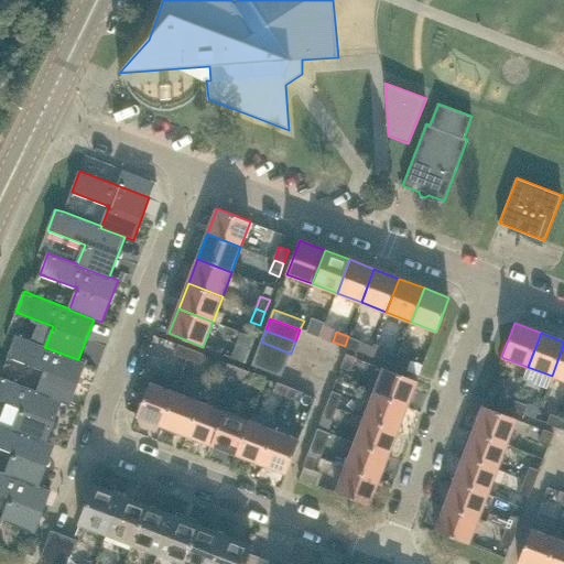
[(44,347),(45,346),(17,336),(8,356),(45,371),(38,391),(36,392),(62,402),(62,401),(69,404),(86,362),(78,359),(77,359),(44,347)]
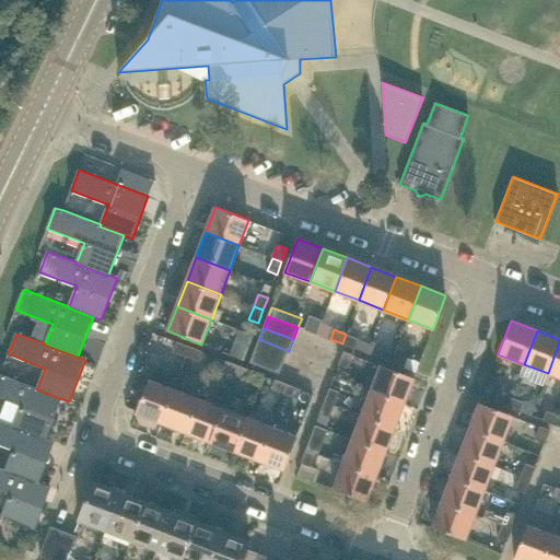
[(346,334),(342,343),(356,348),(359,338),(346,334)]
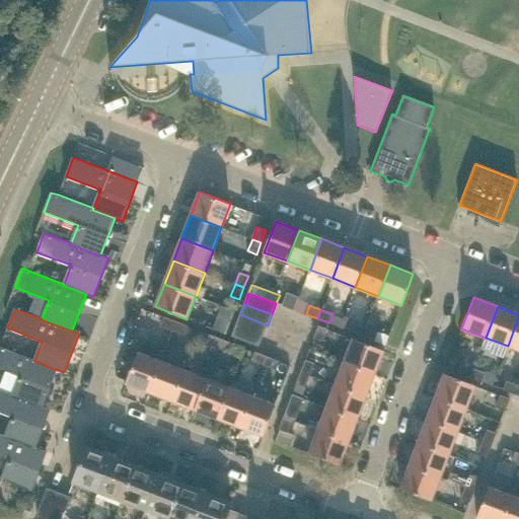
[(264,336),(268,325),(240,314),(236,325),(264,336)]
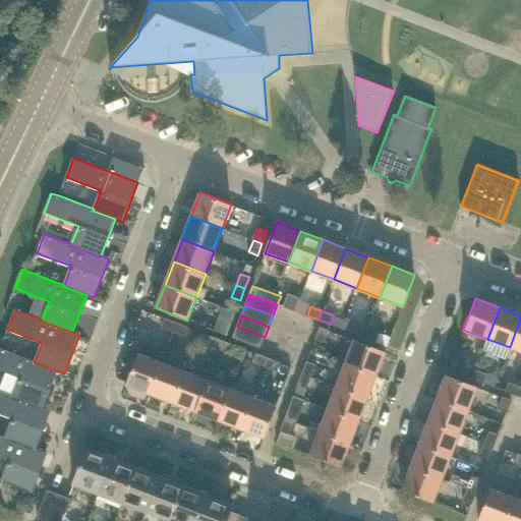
[(174,332),(177,323),(165,319),(162,328),(174,332)]
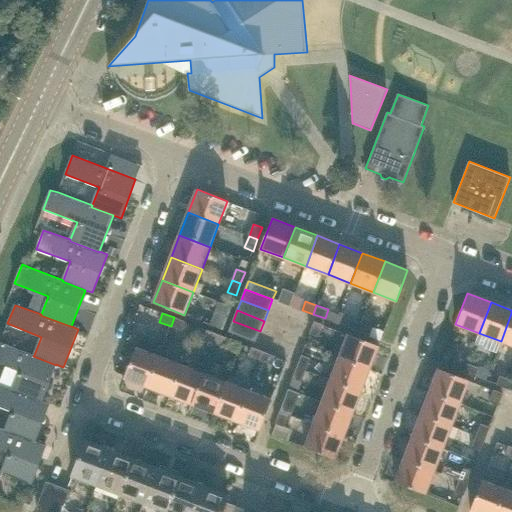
[(511,345),(511,313),(501,341),(511,345)]
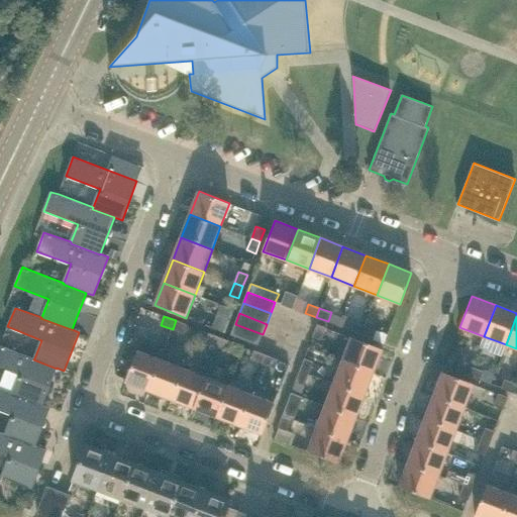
[(225,332),(230,320),(221,317),(216,329),(225,332)]
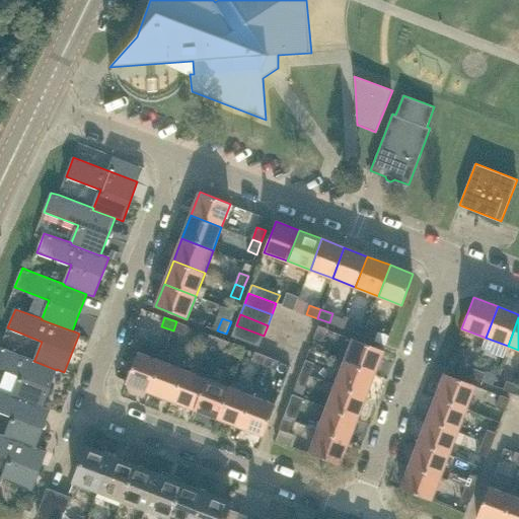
[(176,321),(173,330),(184,335),(189,326),(176,321)]
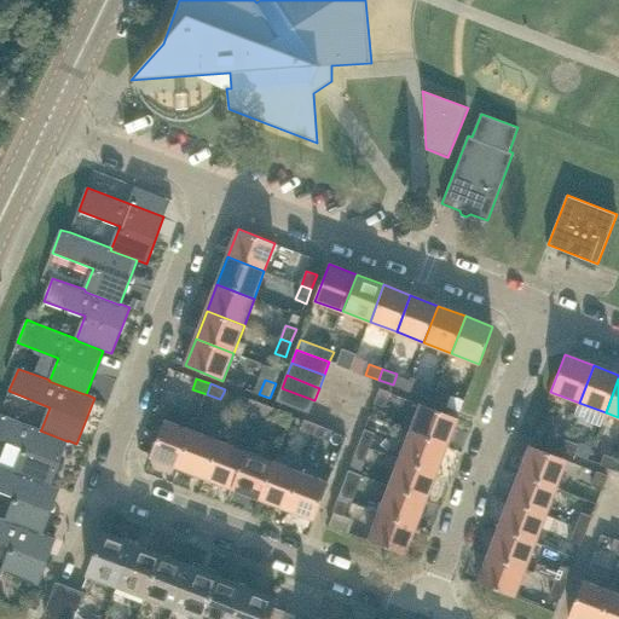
[(433,400),(438,389),(423,383),(418,394),(433,400)]
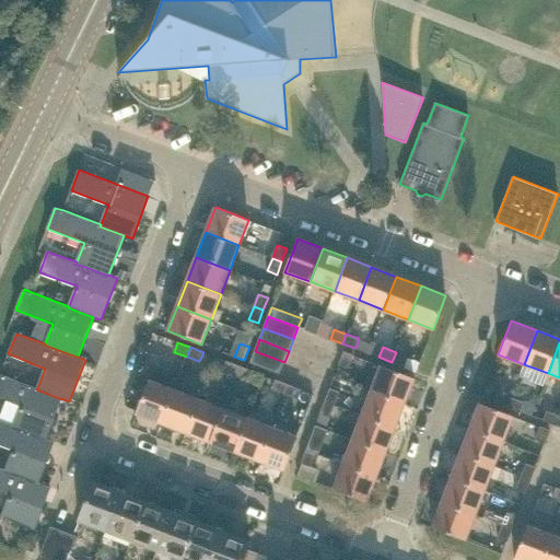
[(280,374),(284,362),(255,351),(251,363),(280,374)]
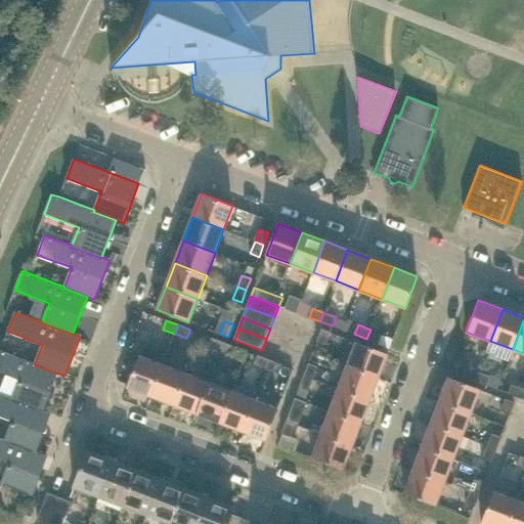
[(326,344),(332,332),(322,329),(318,341),(326,344)]
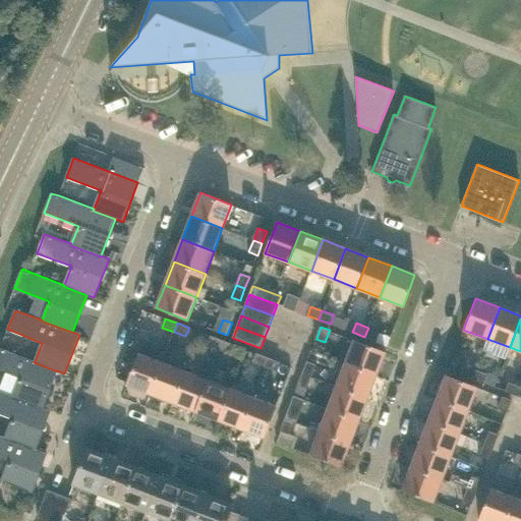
[(368,328),(364,337),(377,341),(380,332),(368,328)]
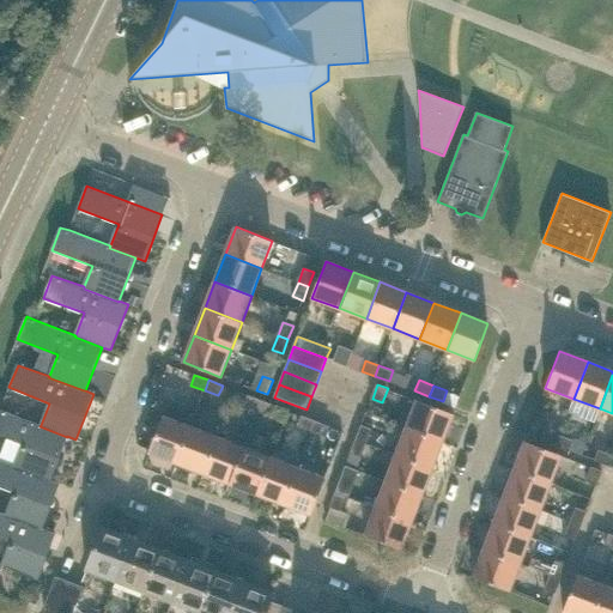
[(258,411),(261,400),(248,395),(244,406),(258,411)]
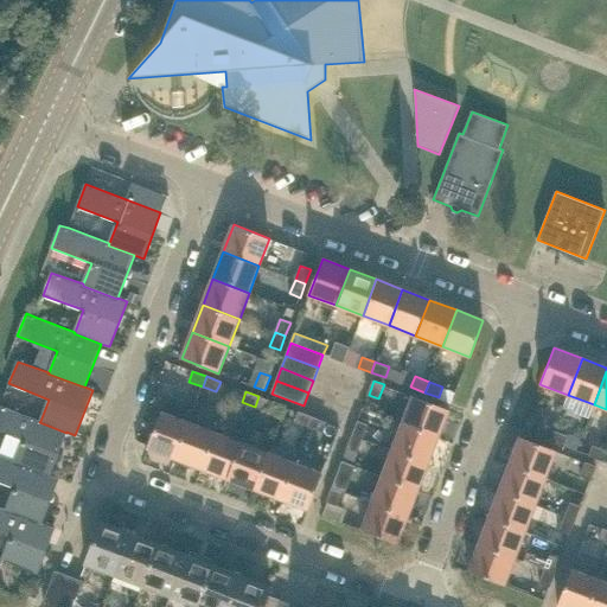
[(259,396),(255,407),(269,413),(273,402),(259,396)]
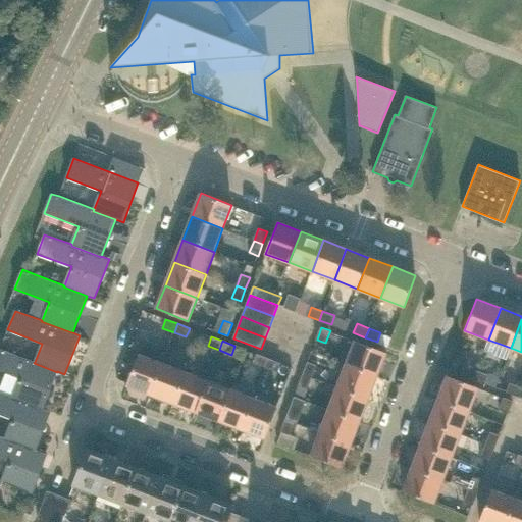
[(377,376),(386,353),(355,341),(346,364),(377,376)]
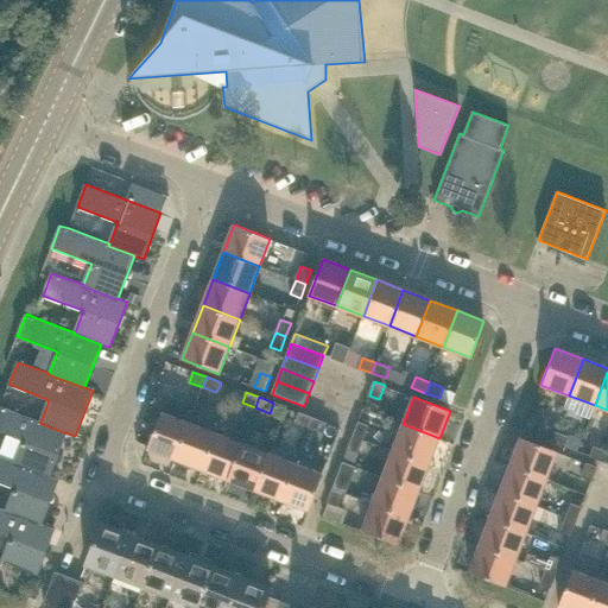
[(175,460),(189,423),(194,411),(166,400),(147,449),(175,460)]
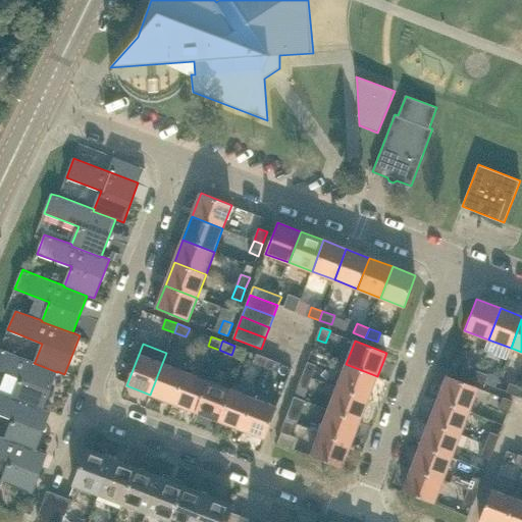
[(35,362),(0,349),(0,348),(0,370),(19,378),(12,396),(12,397),(42,409),(57,372),(34,363),(35,362)]
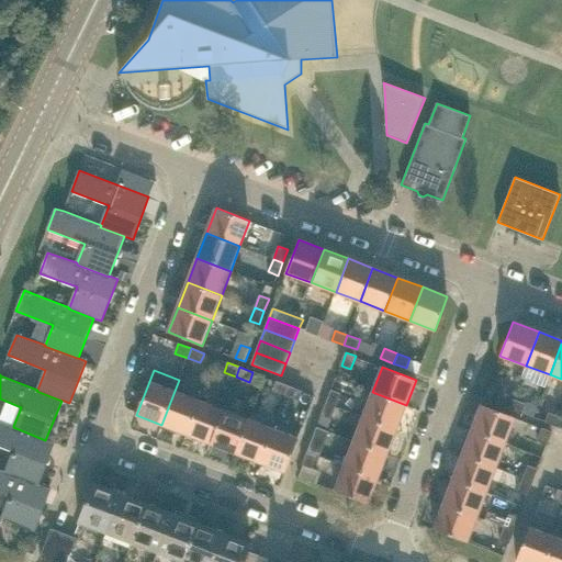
[(287,395),(290,386),(277,381),(273,391),(287,395)]
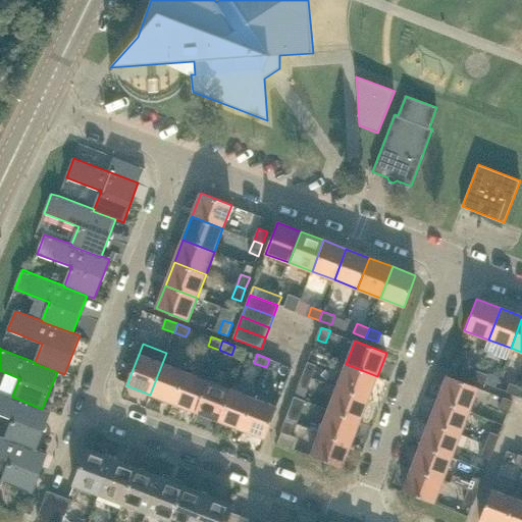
[(269,359),(266,367),(277,372),(280,363),(269,359)]
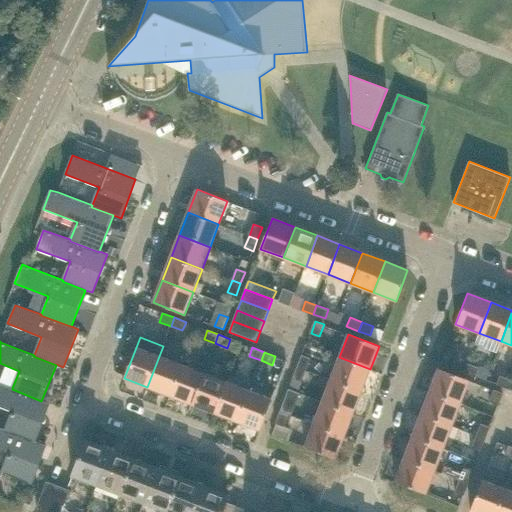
[(298,367),(306,370),(311,358),(302,355),(298,367)]
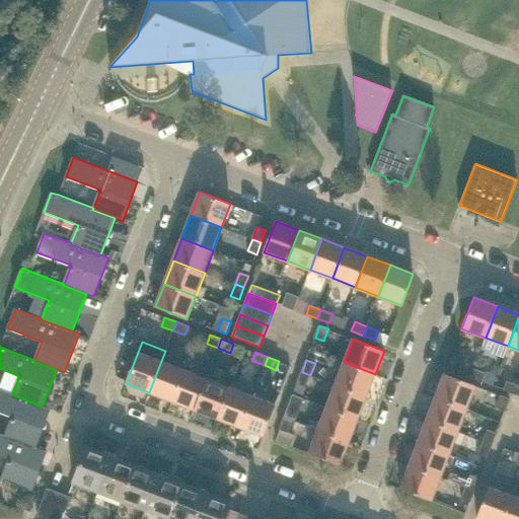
[(172,400),(183,370),(161,361),(149,392),(172,400)]
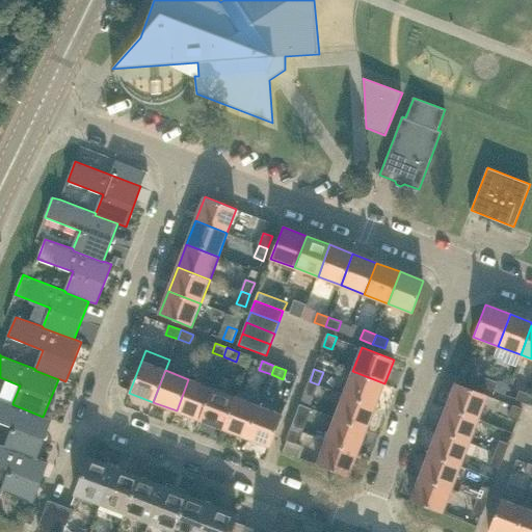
[(375,406),(384,383),(352,371),(344,395),(375,406)]
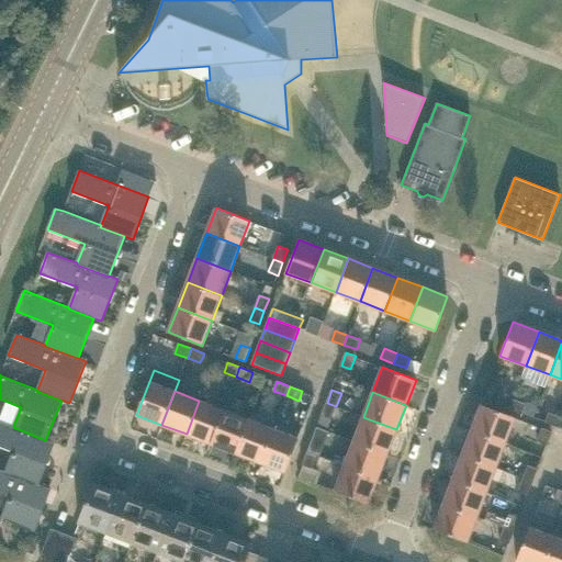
[(509,408),(513,398),(501,394),(496,403),(509,408)]
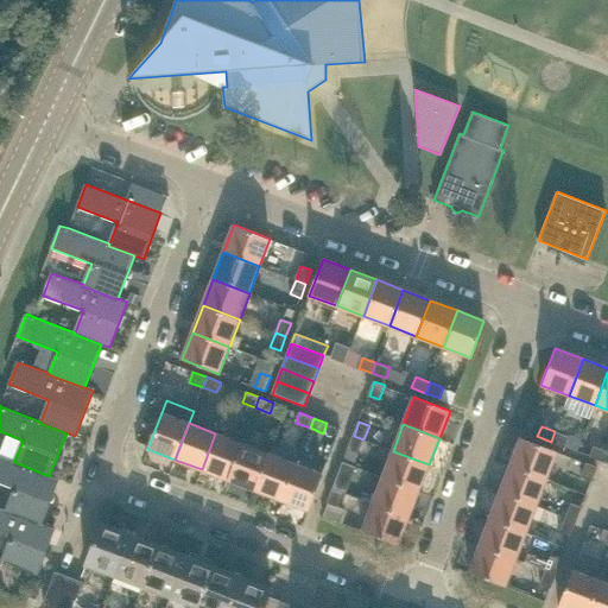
[(555,431),(551,442),(565,448),(569,437),(555,431)]
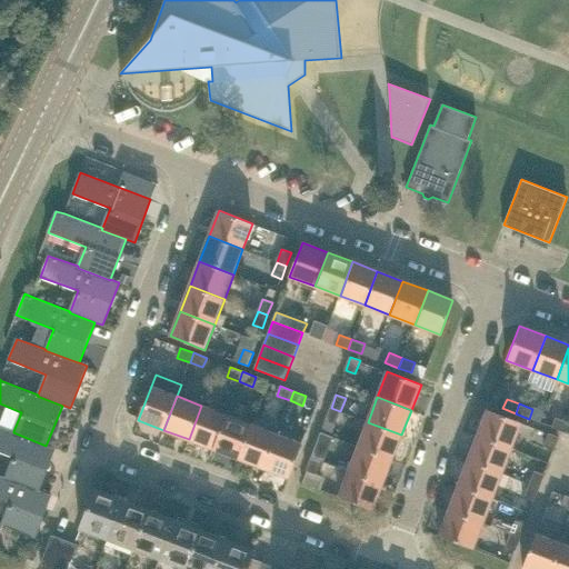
[(213,449),(226,415),(201,406),(189,439),(213,449)]
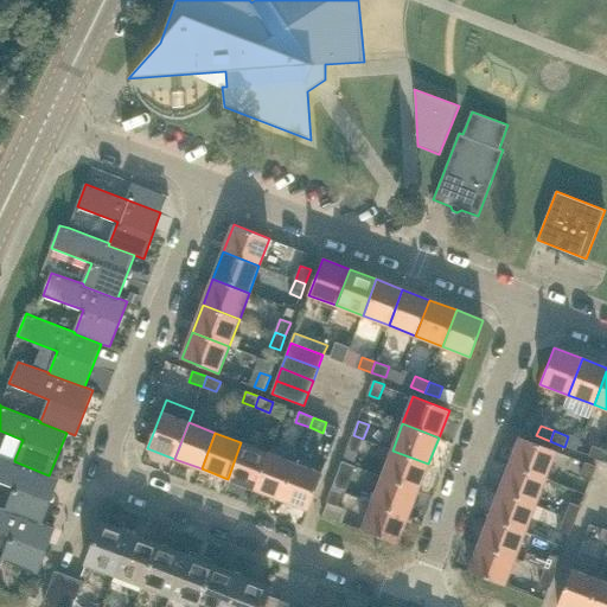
[(358,453),(363,439),(353,435),(347,448),(358,453)]
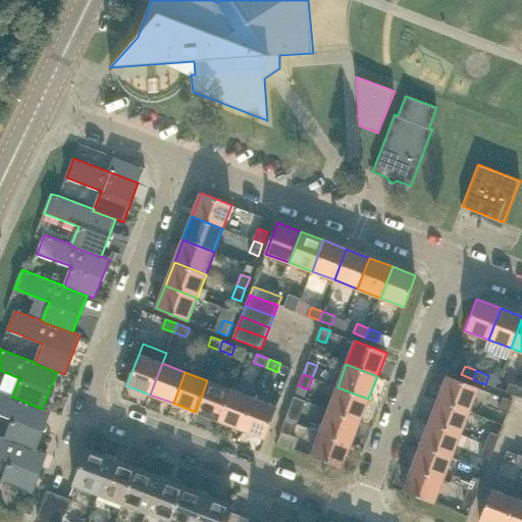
[(469,412),(478,388),(448,376),(438,400),(469,412)]
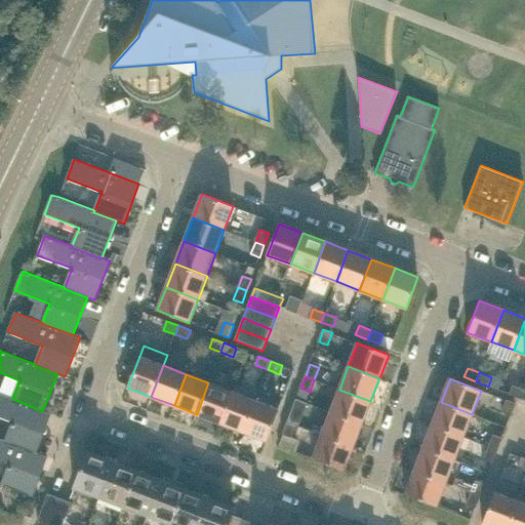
[(219,422),(232,392),(208,382),(197,414),(219,422)]
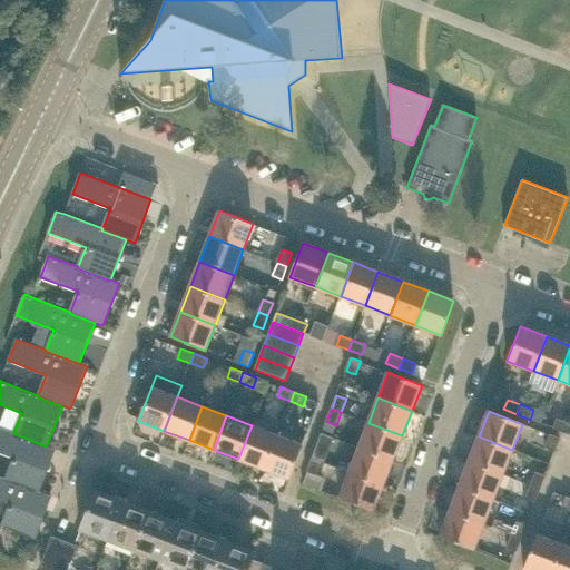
[(566,433),(569,424),(557,419),(553,429),(566,433)]
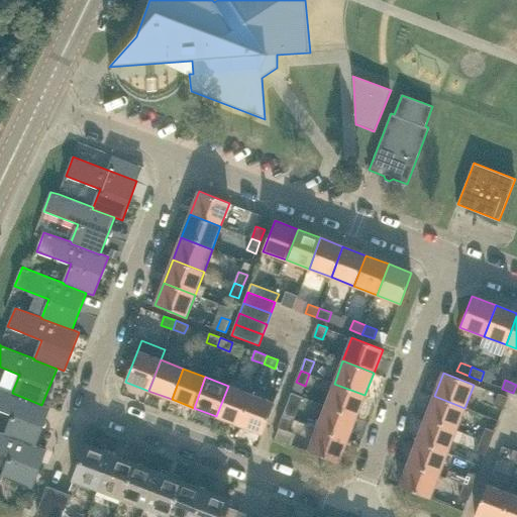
[(355,417),(365,395),(334,384),(325,406),(355,417)]
